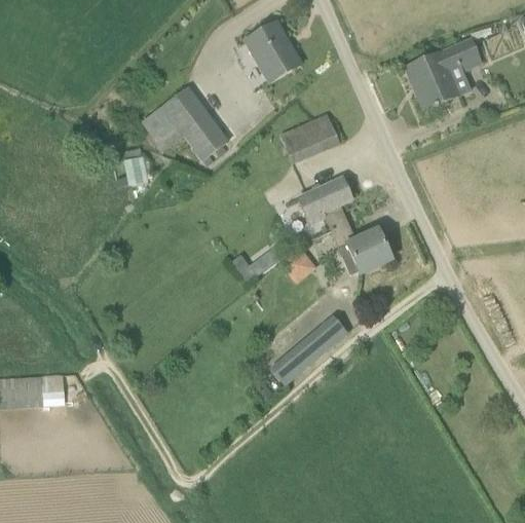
[(301,66),(276,24),(246,41),(271,83),(301,66)]
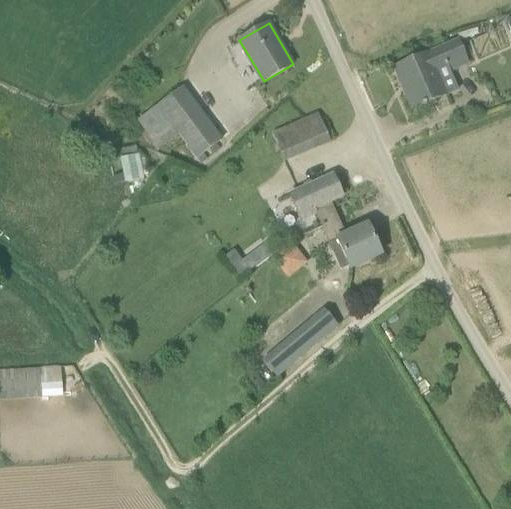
[(429,51),(395,66),(413,108),(448,93),(437,69),(447,64),(450,70),(469,61),(459,40),(430,52),(429,51)]
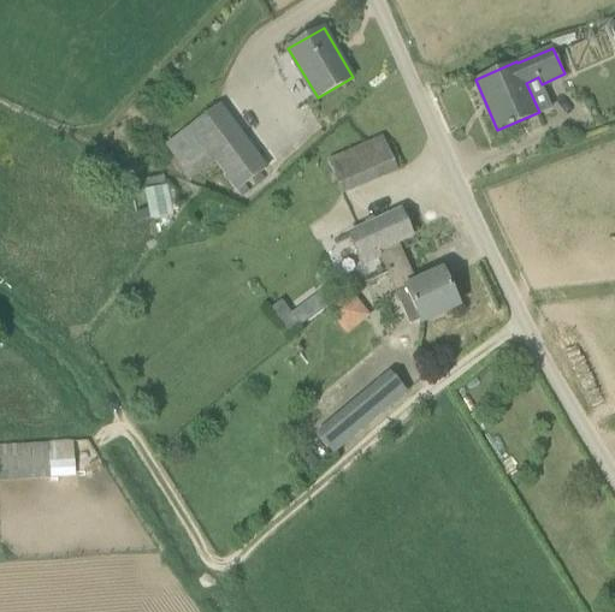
[(220,104),(190,125),(165,143),(191,178),(217,159),(237,188),(267,166),(220,104)]
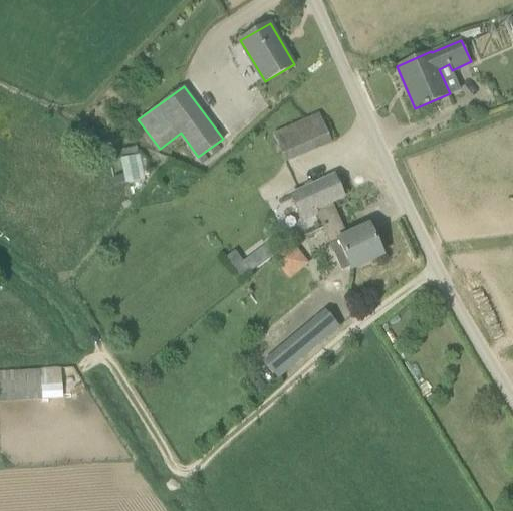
[(113,110),(105,113),(109,123),(117,120),(113,110)]
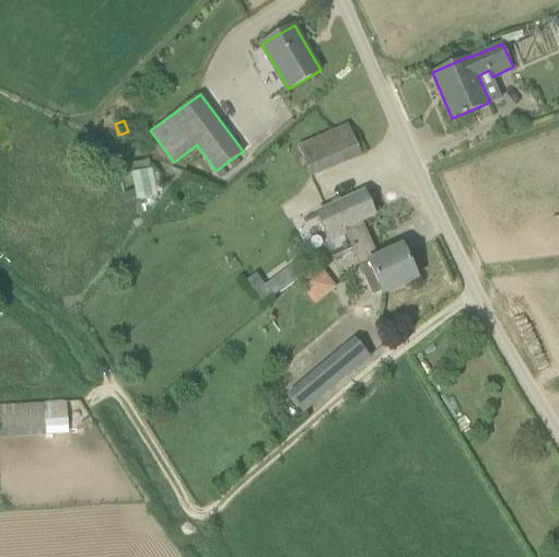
[(362,152),(349,123),(299,144),(312,174),(362,152)]
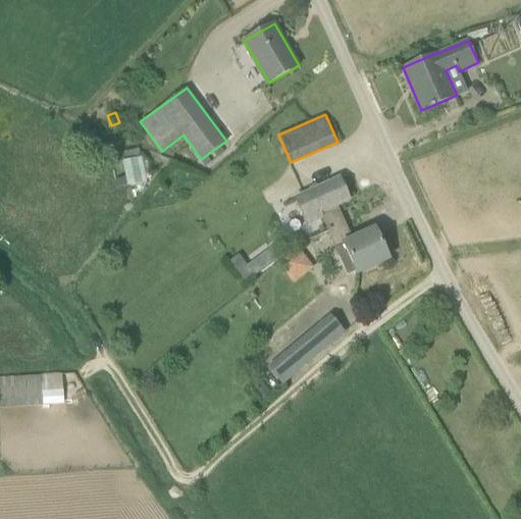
[(123,160),(126,176),(128,186),(147,183),(146,177),(152,177),(148,160),(143,161),(142,156),(140,148),(123,150),(125,159),(123,160)]
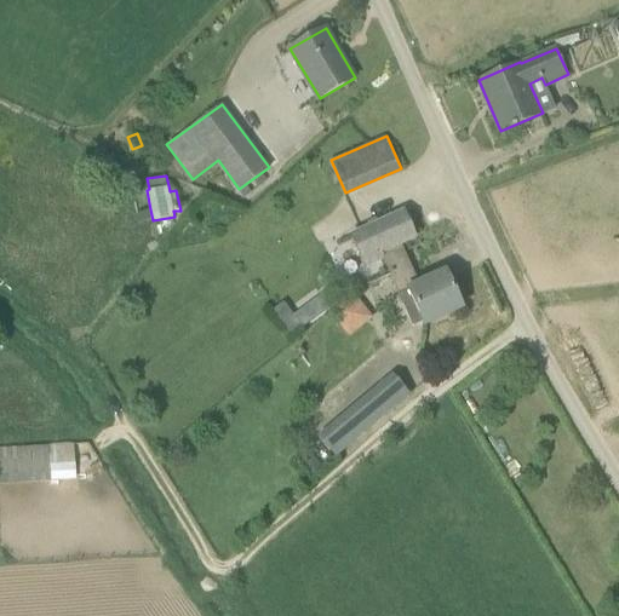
[(416,235),(405,211),(351,235),(365,264),(384,255),(390,271),(411,263),(401,242),(416,235)]
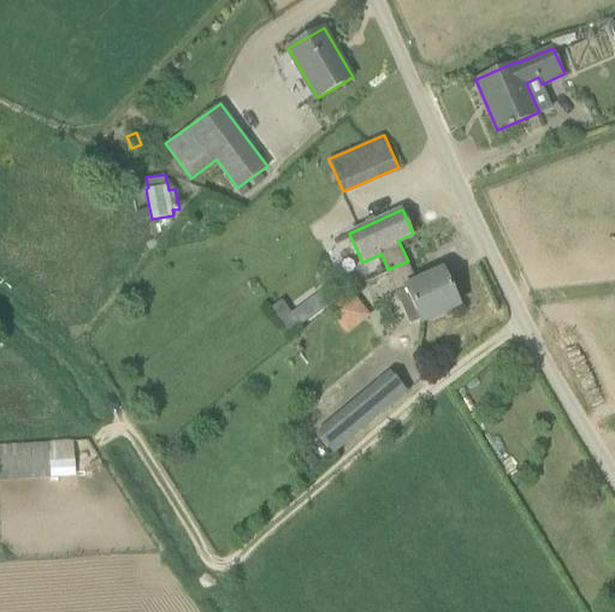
[(423,321),(460,304),(444,269),(418,281),(408,261),(388,269),(401,298),(411,295),(423,321)]
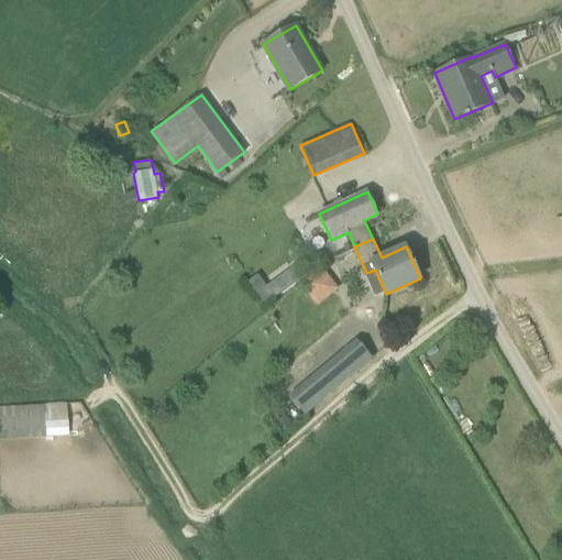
[(318,302),(338,286),(323,268),(304,285),(318,302)]
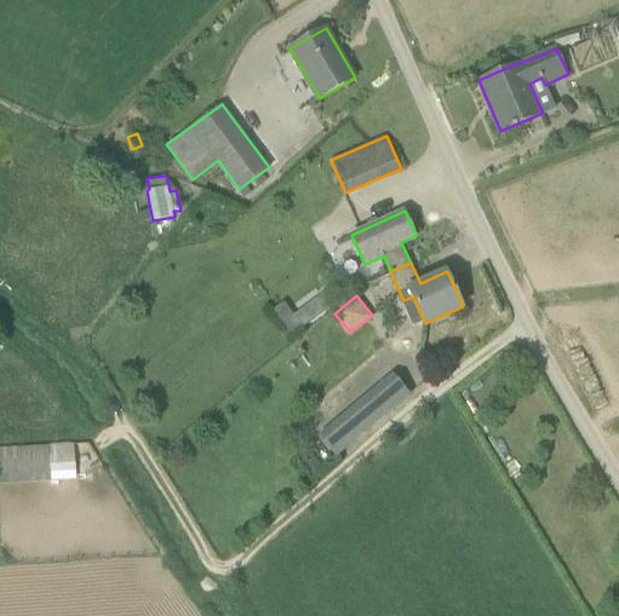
[(303,324),(297,316),(285,326),(291,334),(303,324)]
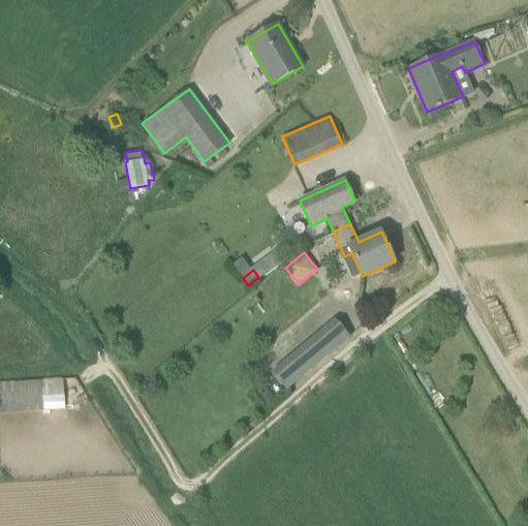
[(336,320),(290,359),(303,374),(348,336),(336,320)]
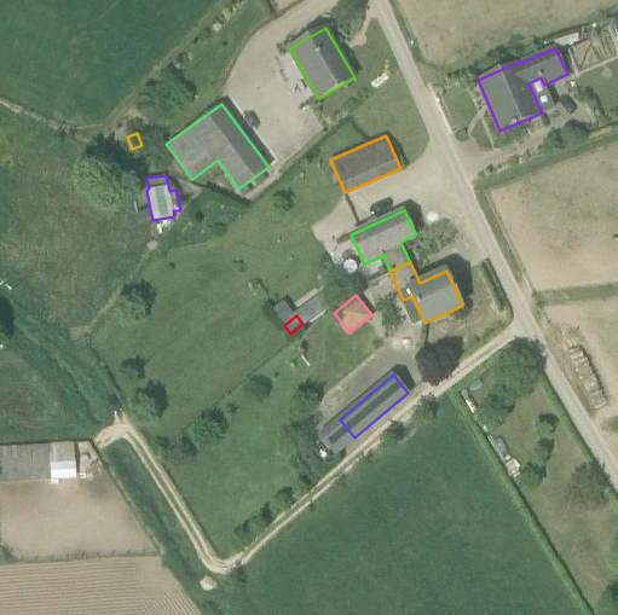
[(47,450),(47,444),(34,444),(34,454),(48,454),(48,469),(74,468),(73,448),(47,450)]
